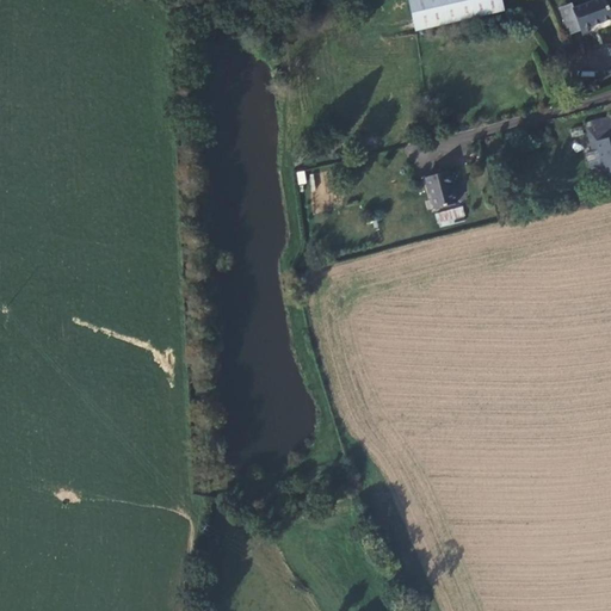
[(508,5),(506,0),(411,0),(423,34),(508,5)]
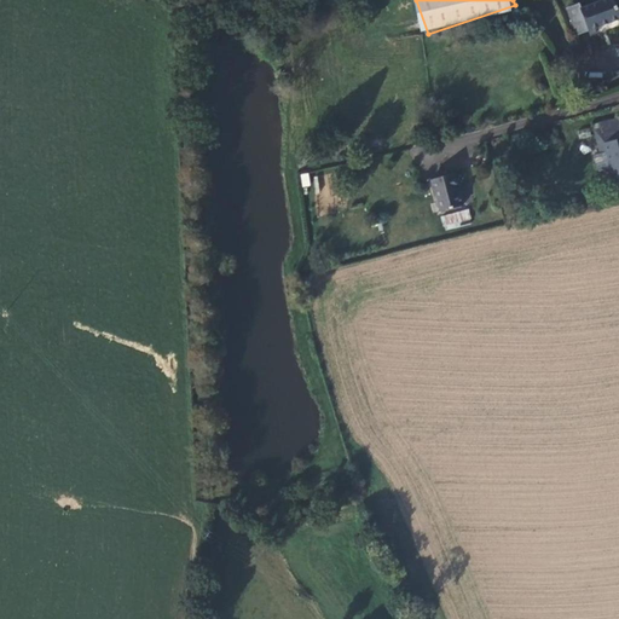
[(618,11),(613,0),(599,0),(580,7),(579,4),(567,9),(576,34),(618,17),(618,11)]
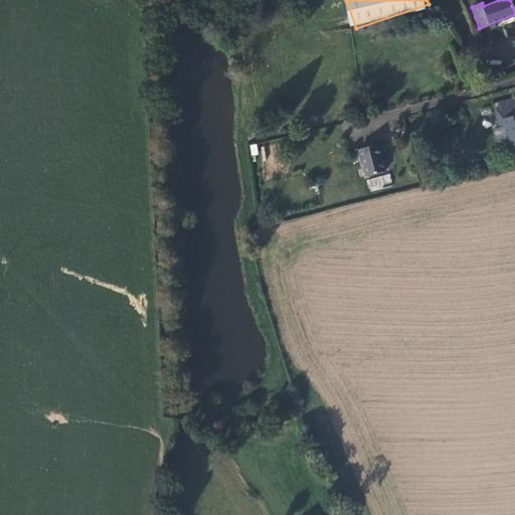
[(502,116),(514,112),(514,103),(500,107),(502,116)]
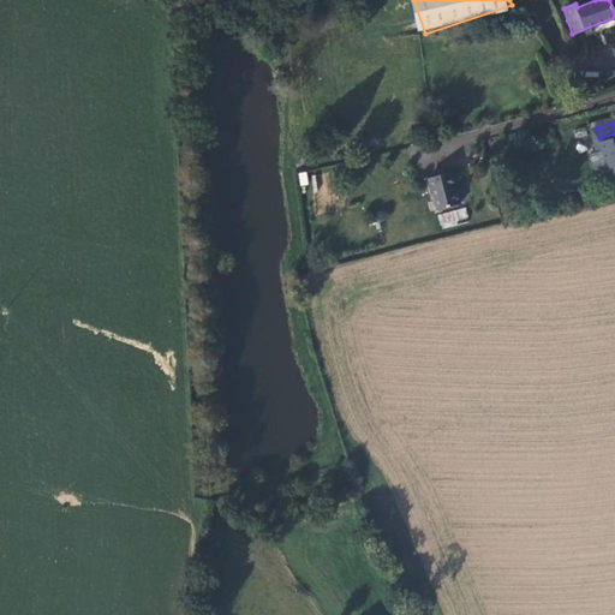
[(614,133),(599,138),(592,139),(595,150),(601,149),(608,174),(614,172),(614,133)]
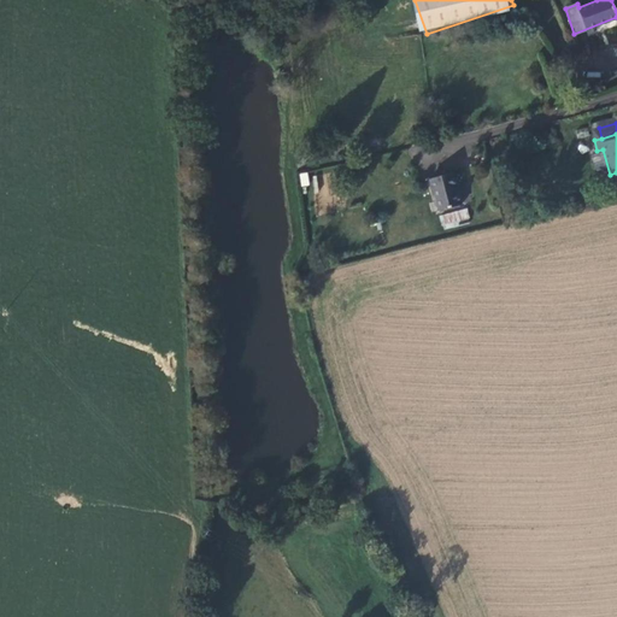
[(460,201),(453,170),(430,175),(439,206),(460,201)]
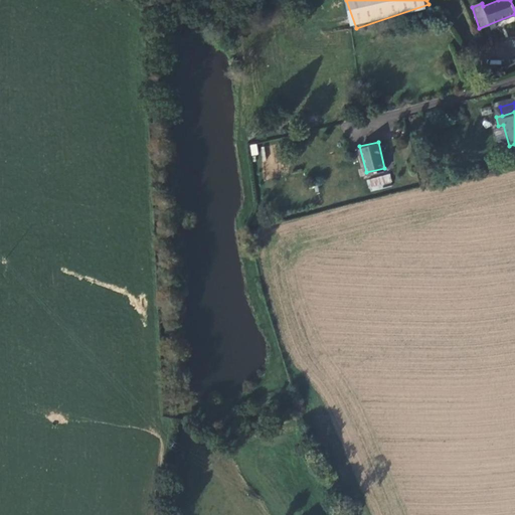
[(248,145),(251,155),(259,154),(255,143),(248,145)]
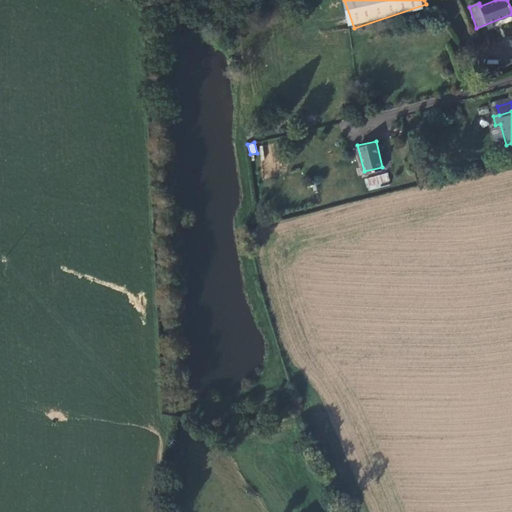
[(388,173),(364,177),(366,189),(390,185),(388,173)]
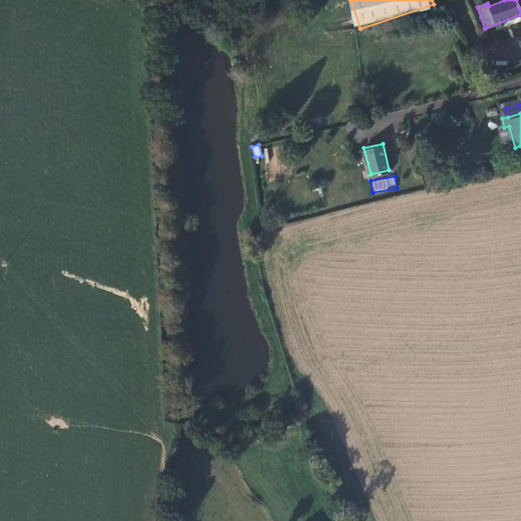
All buildings are outlined.
